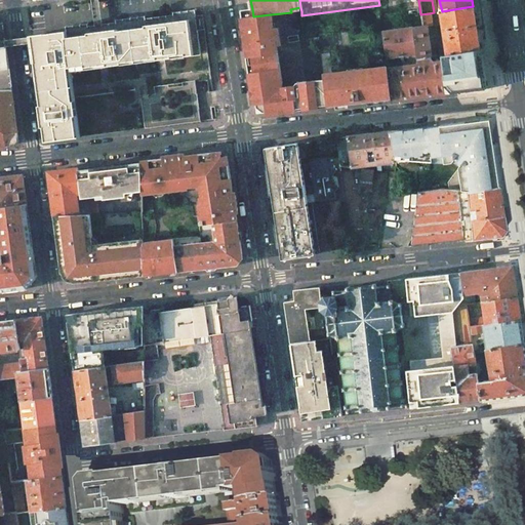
[(442,11),(438,12),(440,24),(441,31),(438,32),(439,34),(441,35),(442,37),(439,38),(439,40),(442,39),(444,55),(480,50),(473,6),(442,11)]
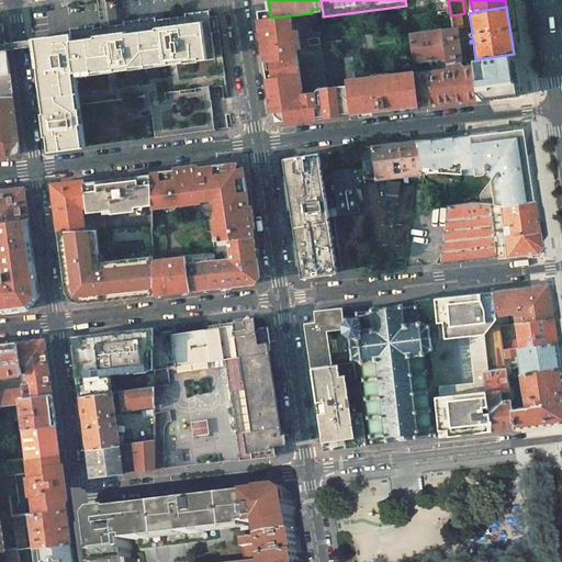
[(75,76),(102,72),(215,58),(210,17),(209,10),(186,13),(186,17),(156,20),(156,18),(124,21),(124,24),(107,26),(94,27),(94,25),(70,29),(71,34),(57,35),(33,38),(33,42),(36,67),(38,67),(44,113),(43,113),(46,136),(49,148),(86,146),(80,104),(75,76)]
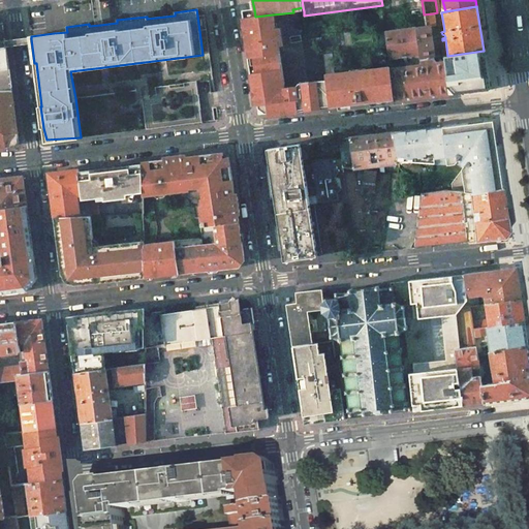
[(285,90),(280,49),(284,48),(281,29),(276,30),(273,14),(255,17),(254,9),(241,11),(247,47),(251,74),(256,106),(262,112),(263,113),(294,109),(294,105),(302,104),(303,112),(318,110),(317,101),(330,100),(328,83),(301,86),(299,88),(285,90)]
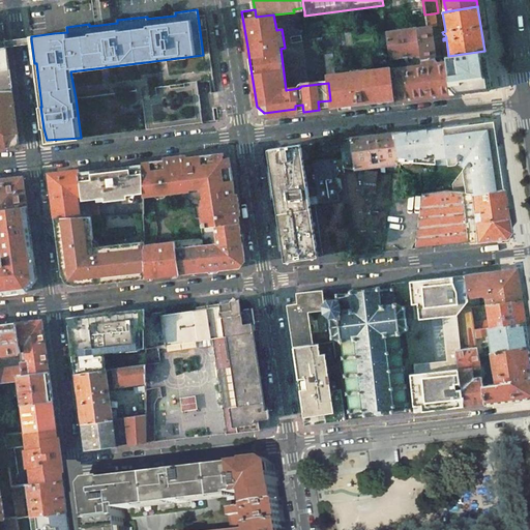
[(434,13),(435,26),(444,24),(442,12),(442,11),(438,12),(434,13)]
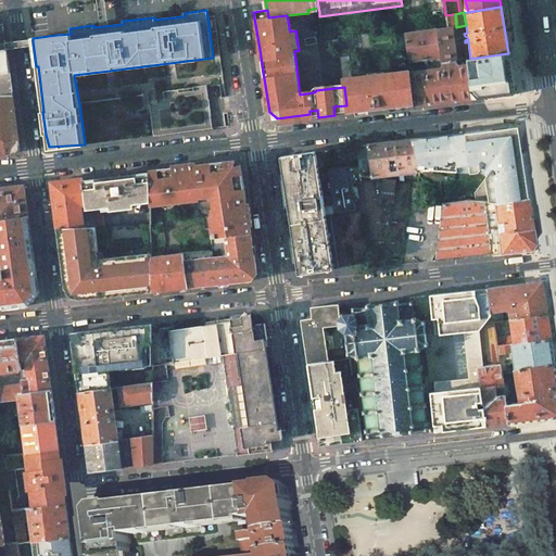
[(455,14),(445,15),(447,28),(436,30),(440,59),(440,64),(454,62),(451,28),(453,28),(454,32),(457,30),(456,27),(455,14)]
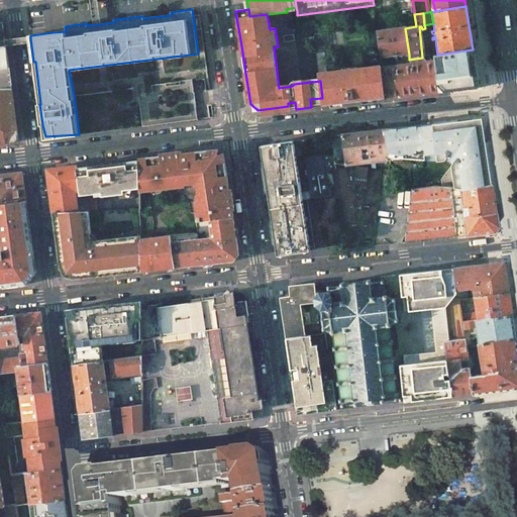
[(0,89),(12,90),(5,41),(3,25),(0,24),(0,89)]
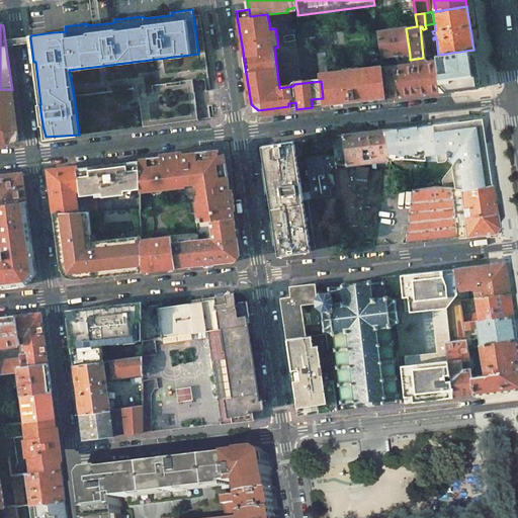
[(380,58),(410,55),(406,28),(377,32),(380,58)]
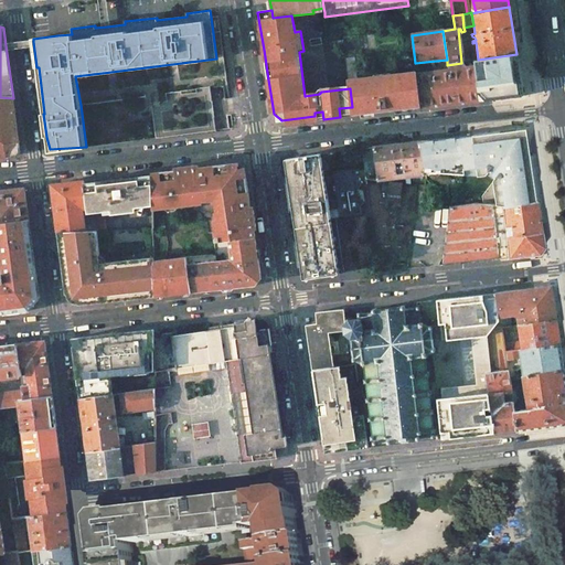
[(472,76),(475,102),(523,96),(519,71),(516,54),(478,60),(470,61),(471,67),(472,76)]
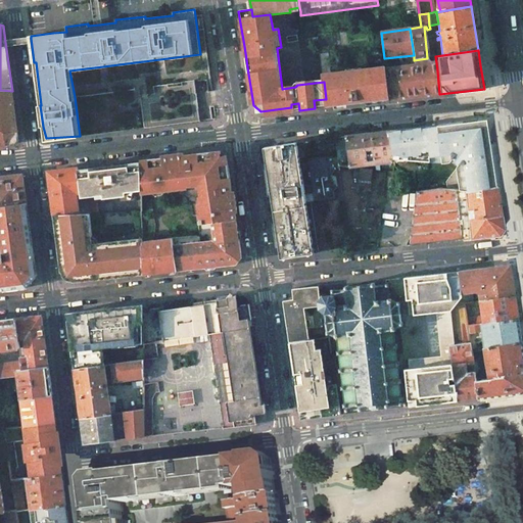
[(346,105),(367,102),(367,100),(380,98),(380,101),(389,100),(385,66),(361,69),(361,72),(347,74),(346,70),(332,73),(329,55),(320,56),(324,82),(326,99),(327,107),(336,106),(335,103),(346,102),(346,105)]
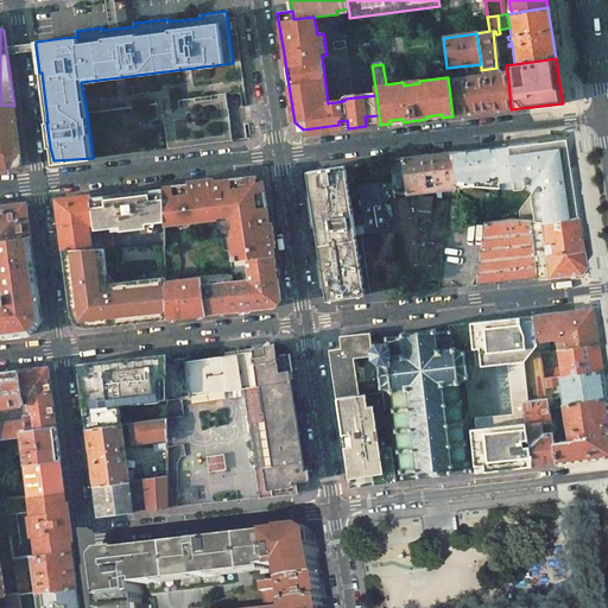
[(511,109),(508,82),(507,73),(506,65),(496,68),(481,70),(481,64),(447,68),(448,77),(453,116),(487,113),(511,109)]
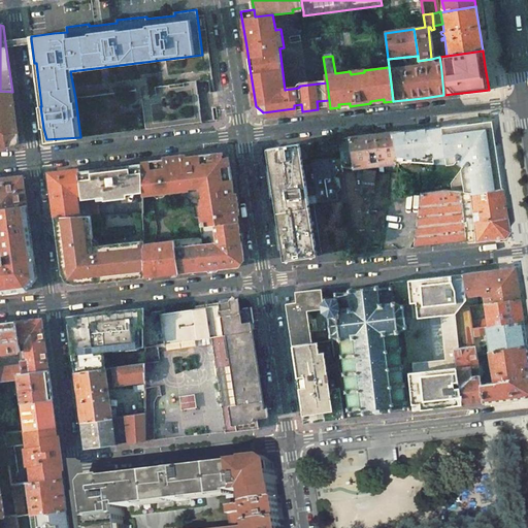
[(197,81),(140,89),(140,93),(146,128),(201,122),(197,81)]
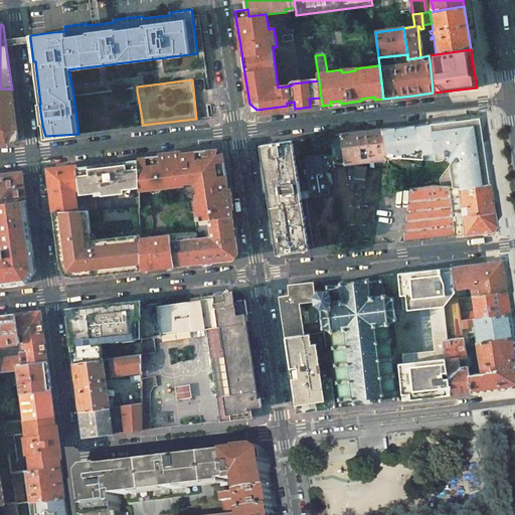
[(0,143),(11,143),(18,134),(15,114),(14,107),(12,93),(12,90),(0,89),(0,143)]
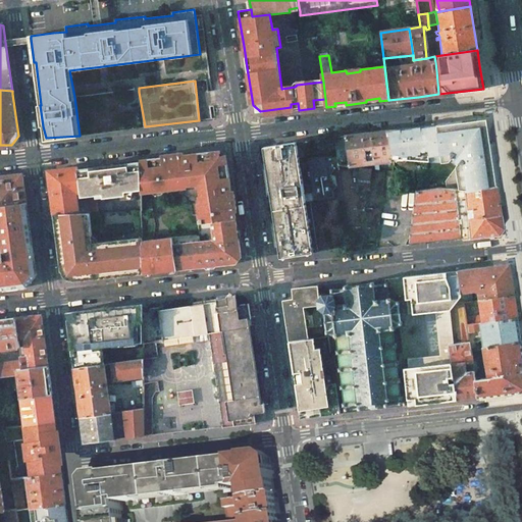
[(325,99),(313,100),(314,108),(326,107),(325,99)]
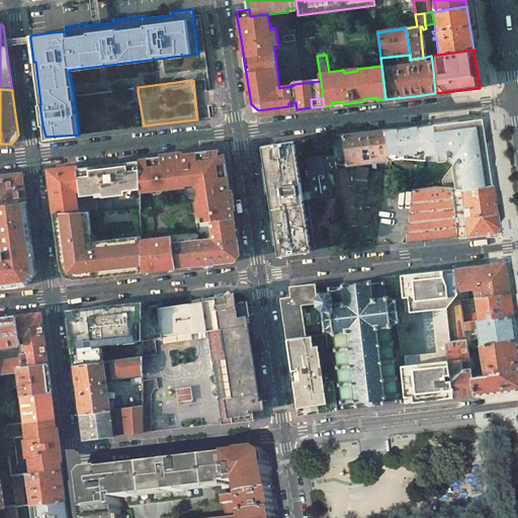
[(268,112),(291,110),(296,109),(295,102),(288,103),(288,106),(258,110),(263,113),(268,112)]
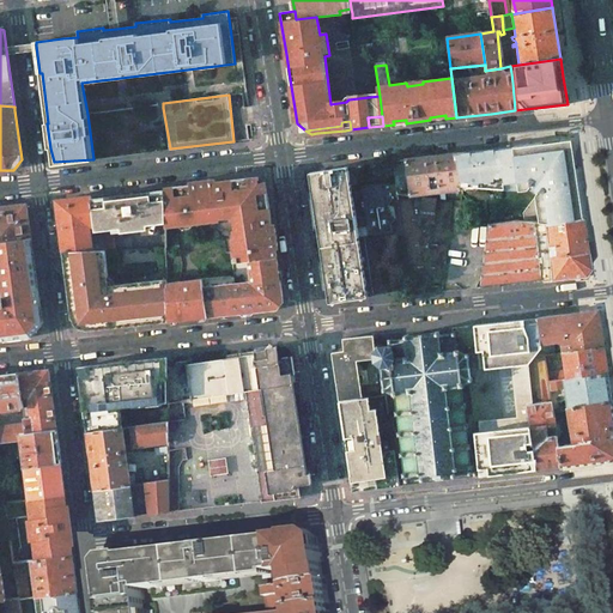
[(456,153),(461,189),(474,188),(519,190),(528,189),(530,186),(539,192),(522,212),(523,220),(551,224),(584,218),(575,152),(569,153),(568,156),(559,149),(560,147),(560,141),(456,153)]
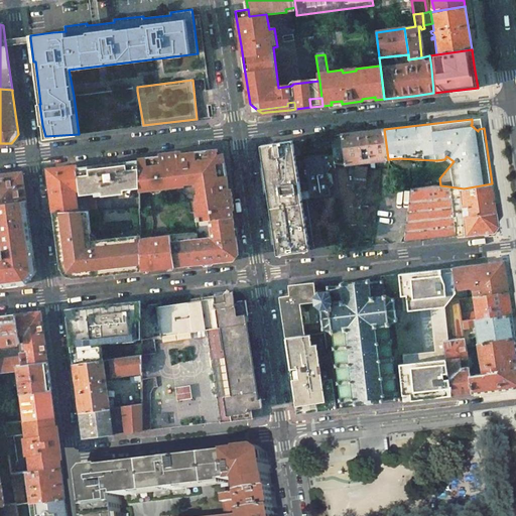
[(384,129),(342,134),(345,164),(388,159),(384,129)]
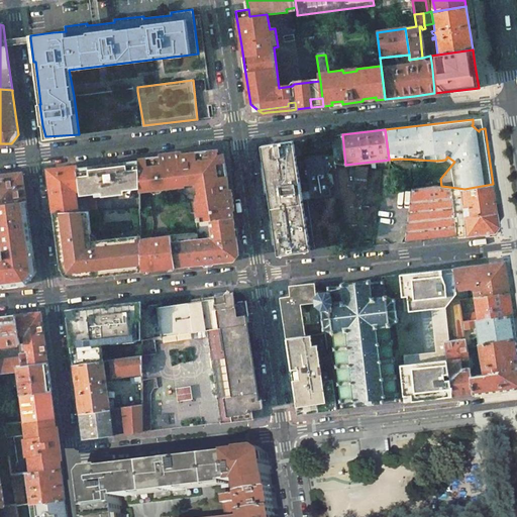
[(332,135),(334,164),(345,165),(342,134),(332,135)]
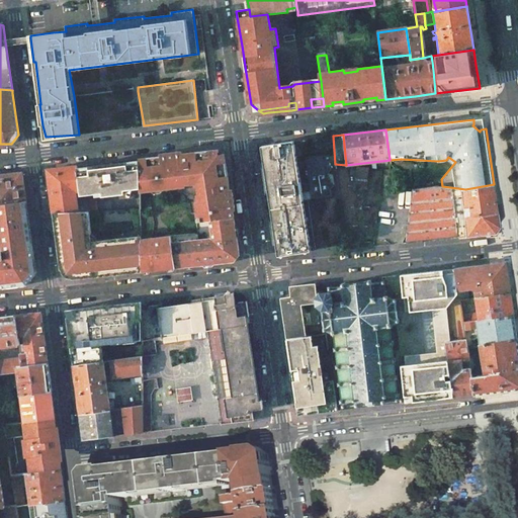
[(294,141),(262,146),(278,256),(311,251),(301,192),(311,190),(312,197),(331,194),(330,189),(334,185),(329,177),(328,173),(331,169),(326,161),(325,156),(306,159),(307,166),(298,167),(294,141)]
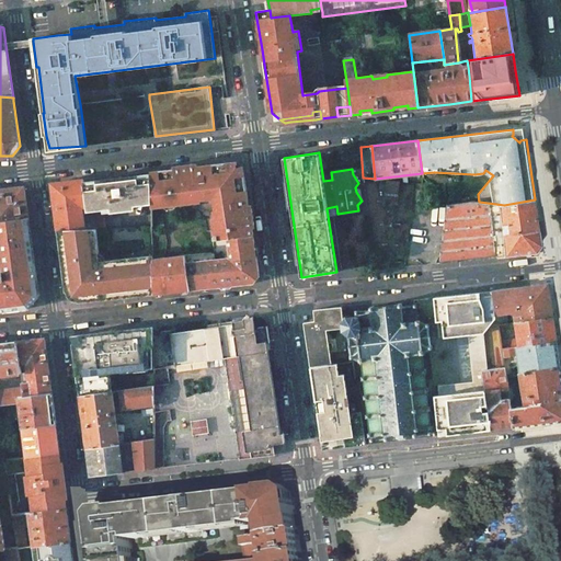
[(231,162),(228,163),(207,165),(191,168),(174,169),(175,173),(161,174),(160,170),(151,172),(151,203),(151,207),(201,202),(201,199),(215,198),(217,209),(216,209),(215,210),(216,217),(214,218),(215,229),(216,236),(215,236),(215,240),(222,239),(253,236),(252,228),(250,228),(249,221),(251,221),(250,214),(248,214),(247,207),(249,207),(245,182),(244,175),(244,172),(231,162)]
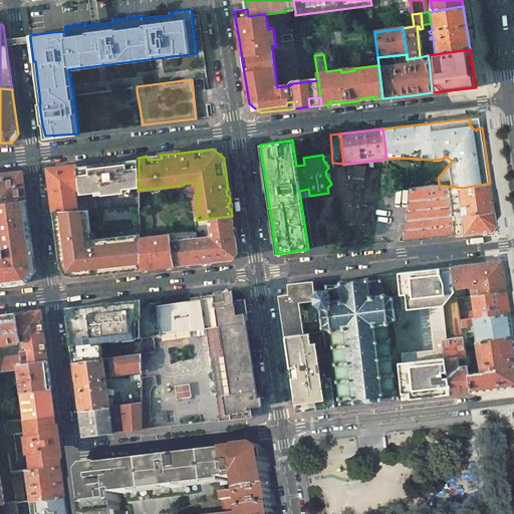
[(139,158),(77,165),(80,190),(81,193),(94,191),(95,195),(122,192),(121,188),(139,186),(139,158)]
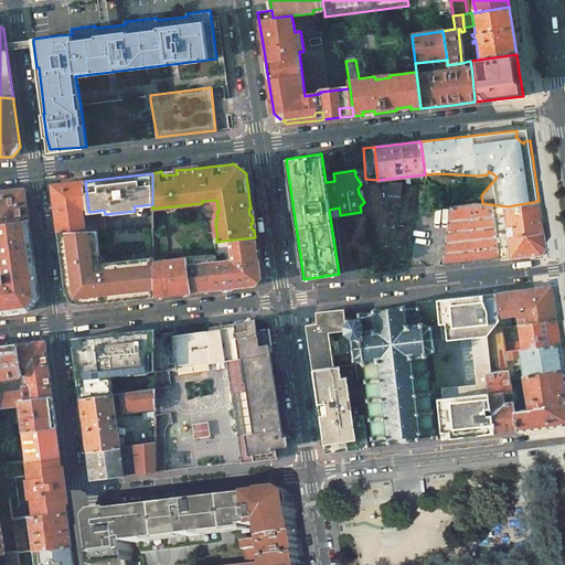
[(52,184),(59,232),(63,232),(85,231),(96,230),(99,230),(107,230),(105,214),(89,215),(89,212),(88,209),(85,181),(52,184)]
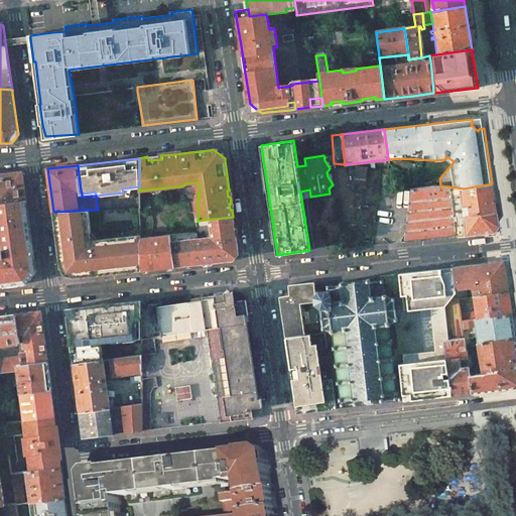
[(367,166),(356,165),(356,166),(355,166),(354,172),(366,174),(367,166)]
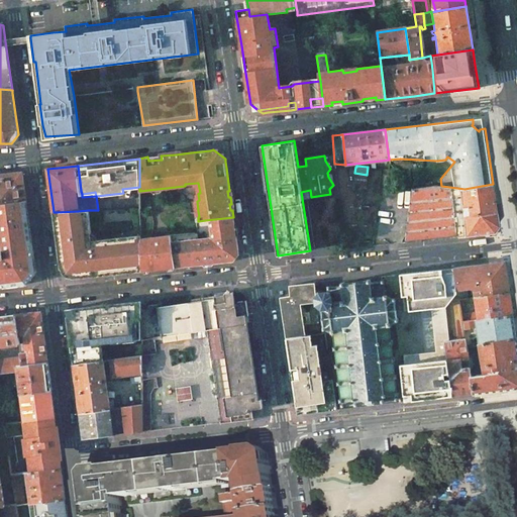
[(0,203),(26,200),(22,172),(0,174),(0,203)]
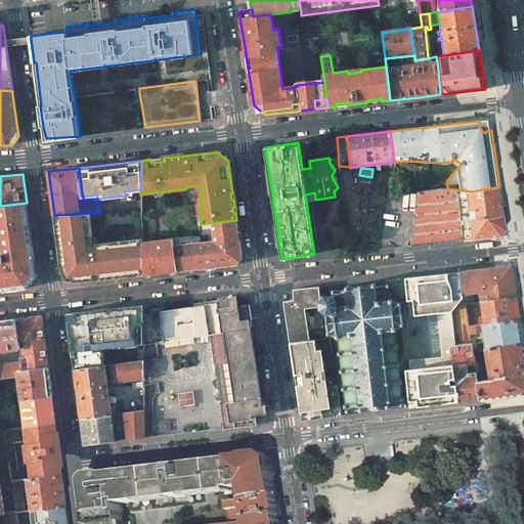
[(474,238),(500,235),(506,228),(499,186),(471,191),(447,188),(441,187),(435,188),(419,191),(418,191),(410,246),(474,238)]
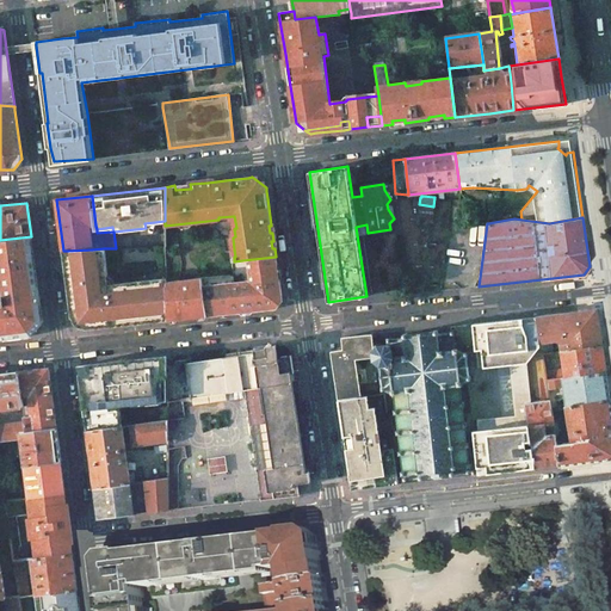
[(0,339),(32,337),(43,322),(38,292),(31,236),(0,240),(0,266),(4,296),(1,296),(1,301),(0,301),(0,339)]
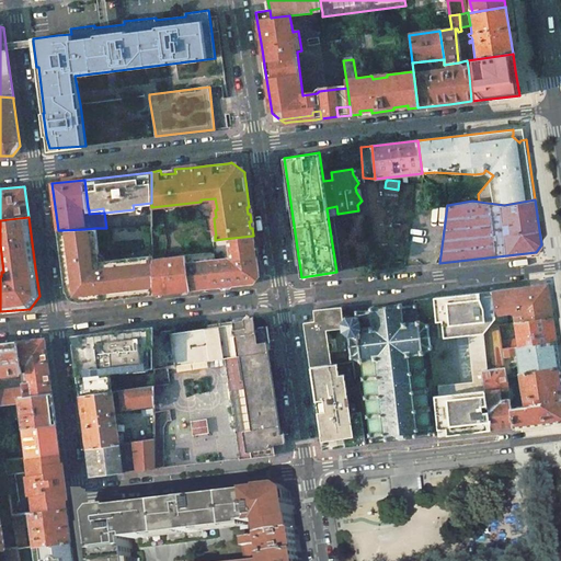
[(79,302),(117,298),(116,295),(123,295),(124,298),(135,297),(134,295),(134,292),(153,289),(152,258),(152,255),(105,261),(105,263),(98,264),(95,253),(99,252),(99,247),(95,228),(84,229),(63,230),(65,242),(59,243),(61,258),(63,263),(66,262),(67,268),(63,270),(66,288),(66,292),(69,292),(79,299),(79,302)]
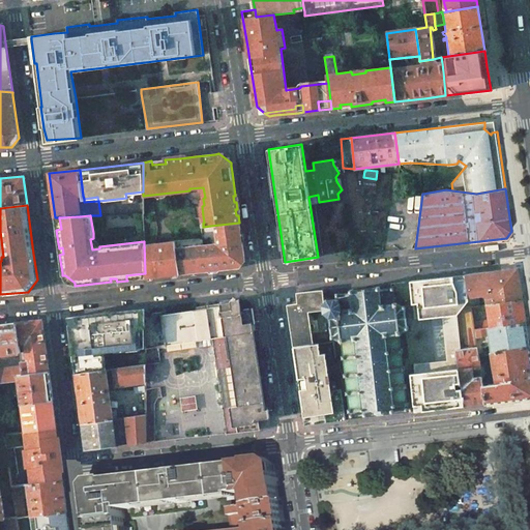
[(180,274),(218,270),(235,268),(244,257),(244,256),(242,239),(240,230),(238,230),(237,225),(240,225),(239,223),(210,226),(203,227),(202,227),(204,236),(192,238),(176,240),(177,251),(179,268),(180,274)]
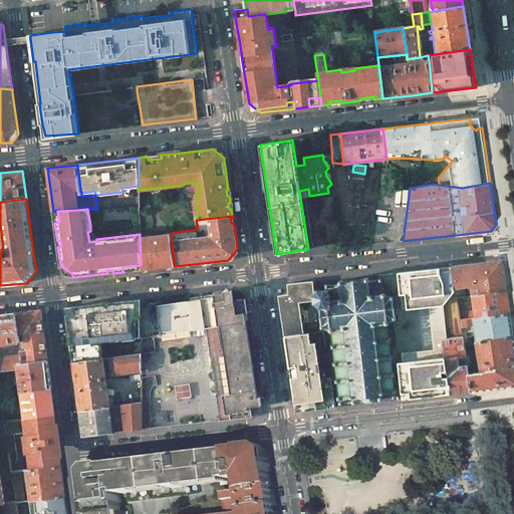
[(152,263),(174,260),(172,243),(171,233),(140,236),(141,265),(141,268),(143,269),(153,268),(152,263)]
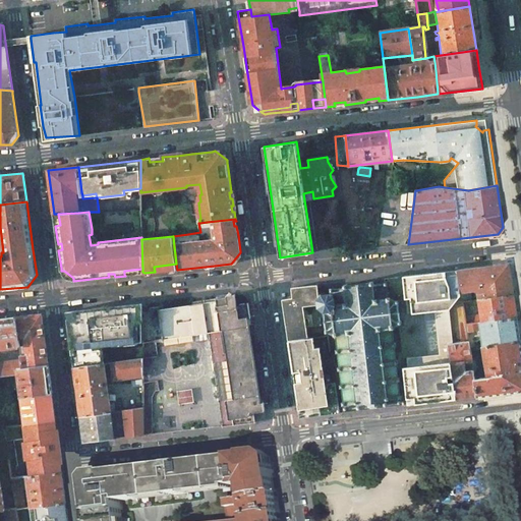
[(509,264),(458,270),(461,293),(463,302),(470,301),(469,292),(475,291),(478,293),(479,300),(513,294),(509,264)]
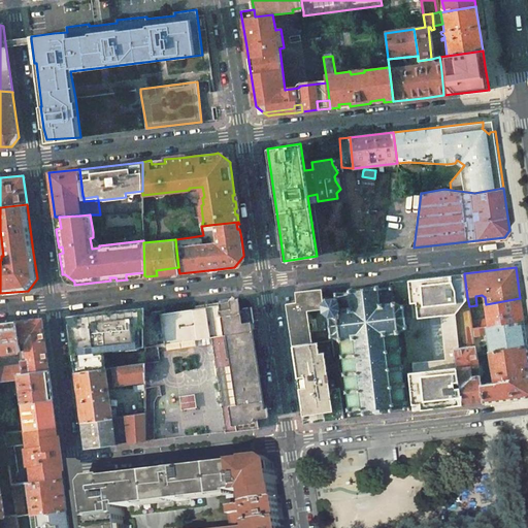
[(473,342),(463,274),(432,277),(413,279),(416,302),(446,299),(453,350),(418,353),(423,408),(462,404),(454,350),(473,342)]
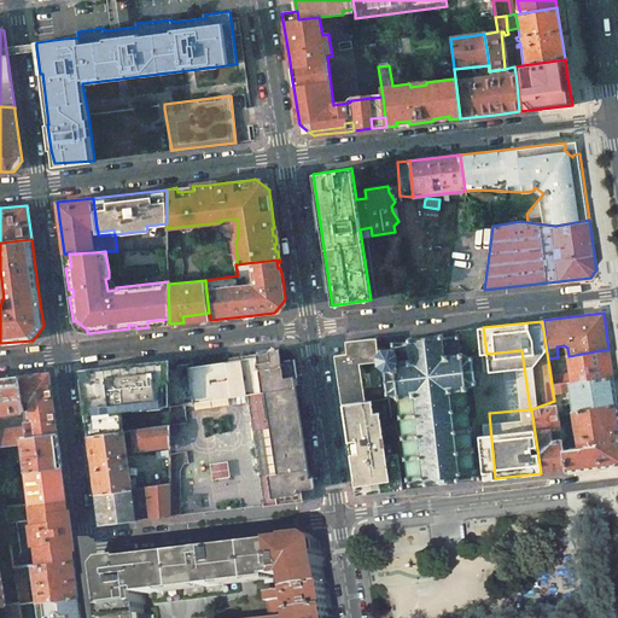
[(472,479),(477,479),(477,473),(478,473),(478,468),(476,468),(473,453),(476,452),(474,448),(473,448),(471,431),(473,431),(472,426),(471,427),(468,410),(471,410),(470,406),(468,406),(466,390),(468,390),(467,386),(471,382),(477,382),(477,380),(476,380),(473,360),(474,360),(474,355),(473,356),(472,350),(473,350),(472,348),(461,349),(460,339),(461,338),(460,333),(458,333),(458,330),(456,331),(456,337),(443,338),(443,334),(439,336),(439,337),(412,339),(412,338),(408,339),(408,342),(396,344),(396,343),(392,343),(392,347),(394,347),(394,349),(378,351),(379,361),(379,365),(384,367),(384,369),(380,369),(380,375),(384,375),(388,400),(390,398),(392,417),(397,417),(398,419),(400,419),(402,436),(400,436),(400,441),(402,439),(403,456),(402,456),(403,460),(404,460),(407,476),(404,477),(404,478),(402,479),(402,481),(404,479),(406,487),(410,487),(410,485),(423,484),(423,485),(427,484),(426,483),(441,482),(455,481),(456,482),(460,481),(460,479),(472,478),(472,479)]
